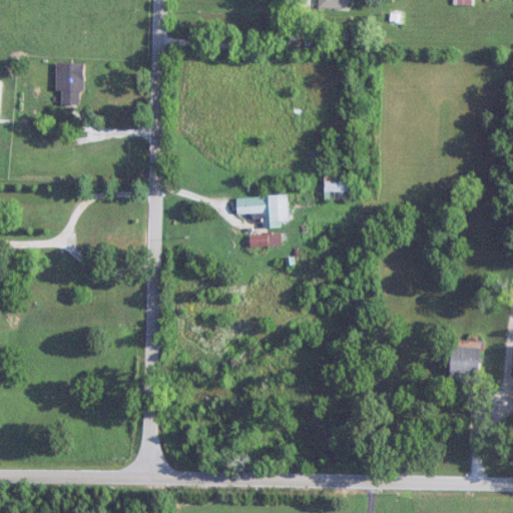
[(320,0),(320,9),(351,9),(351,0),(320,0)]
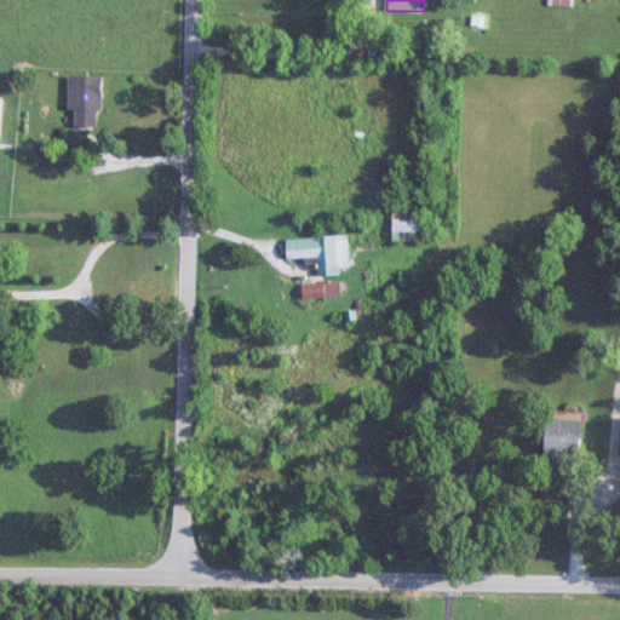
[(101,76),(69,76),(69,110),(75,110),(75,127),(101,127),(101,76)]
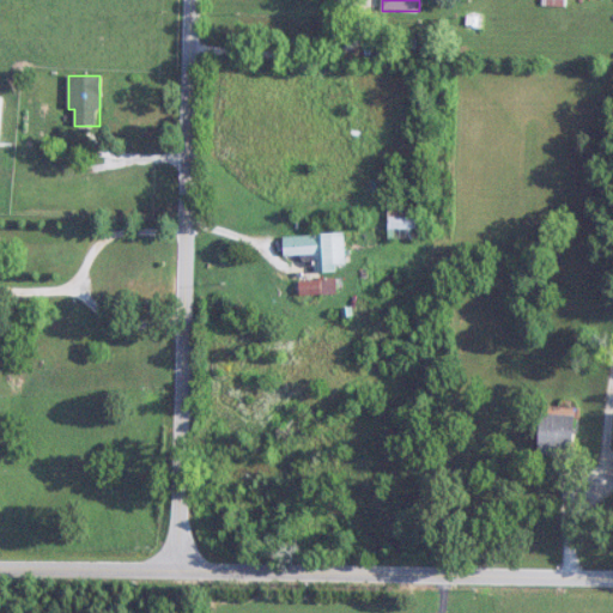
[(388,240),(423,240),(423,218),(412,218),(412,210),(388,210),(388,240)]
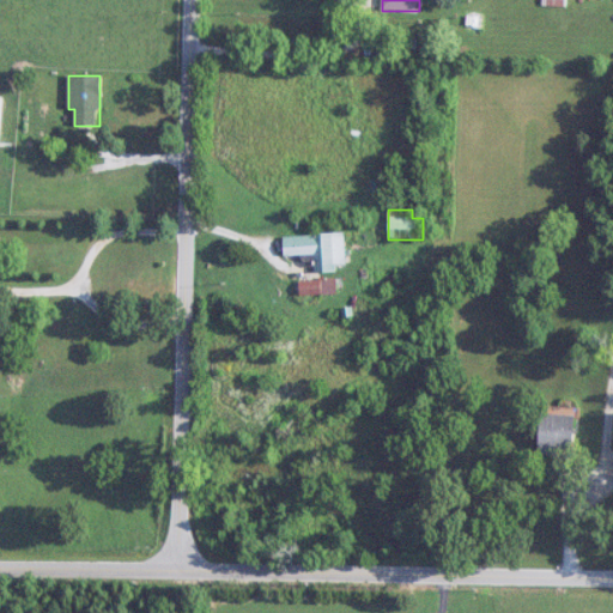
[(346,268),(344,234),(283,236),(284,256),(315,255),(315,271),(346,268)]
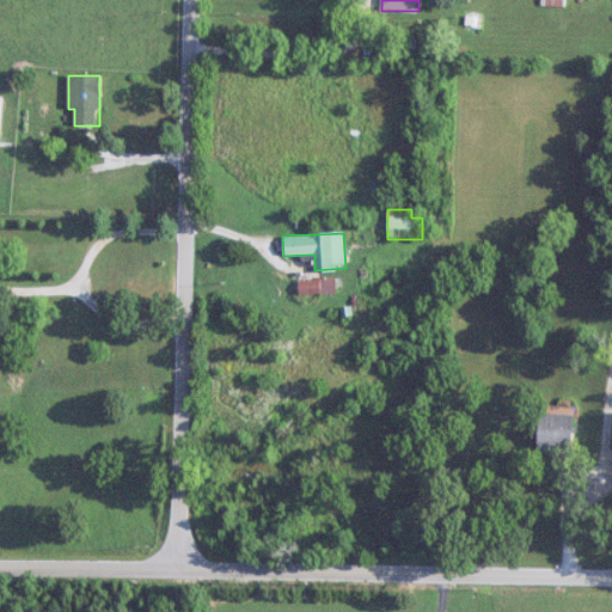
[(538,452),(571,454),(575,415),(542,412),(538,452)]
